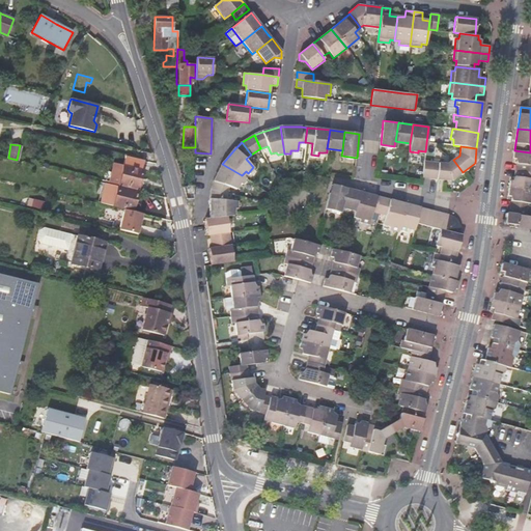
[(514,150),(513,159),(516,159),(516,164),(515,170),(530,172),(530,152),(514,150)]
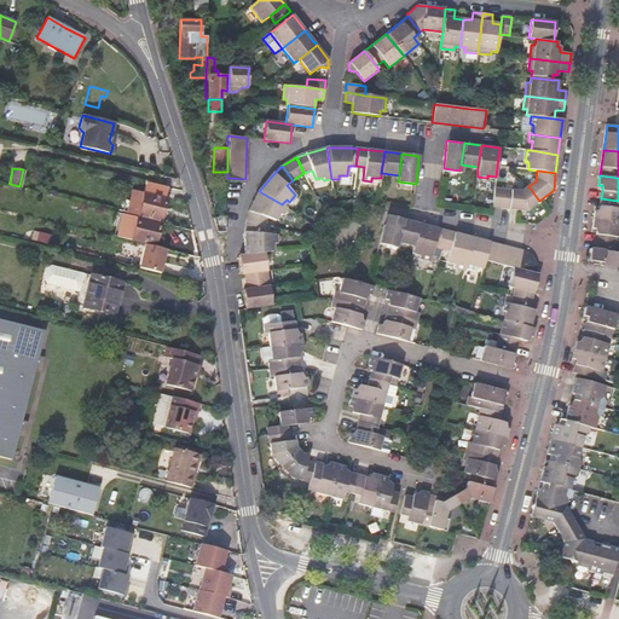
[(165,198),(167,187),(146,183),(143,194),(132,191),(129,201),(126,214),(138,218),(160,223),(166,198),(165,198)]
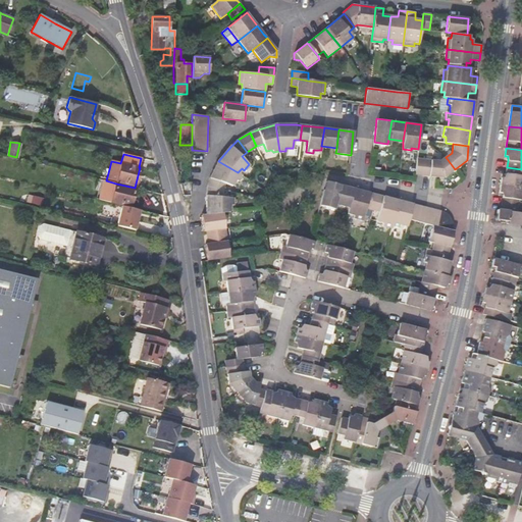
[(444,177),(455,169),(446,157),(439,162),(431,161),(429,175),(444,177)]
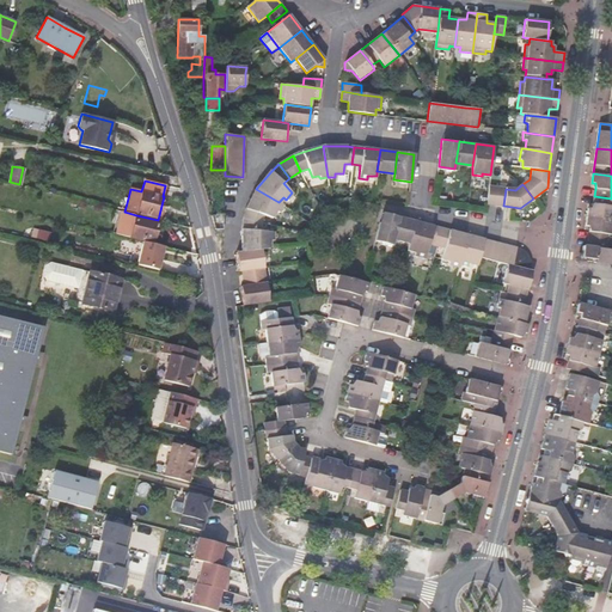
[(489,187),(487,204),(503,206),(506,189),(489,187)]
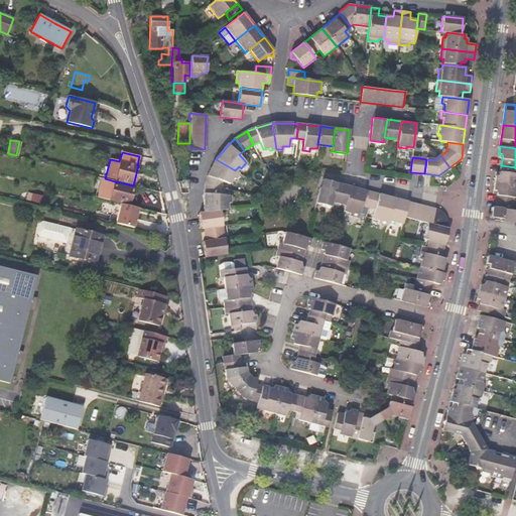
[(238,172),(235,170),(216,159),(207,177),(206,184),(220,187),(221,180),(230,182),(232,177),(235,178),(238,172)]
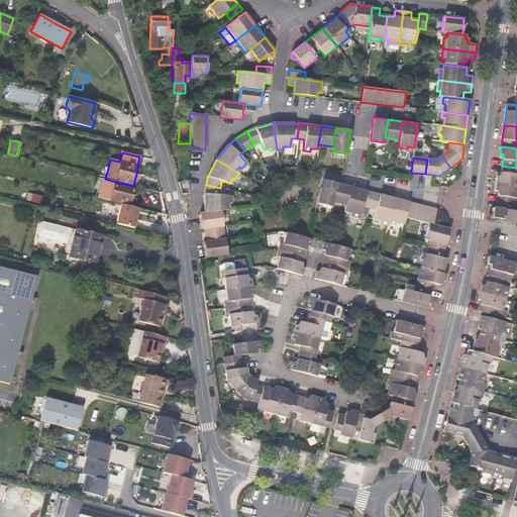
[(496,184),(516,186),(516,168),(502,166),(501,173),(501,177),(497,176),(496,184)]
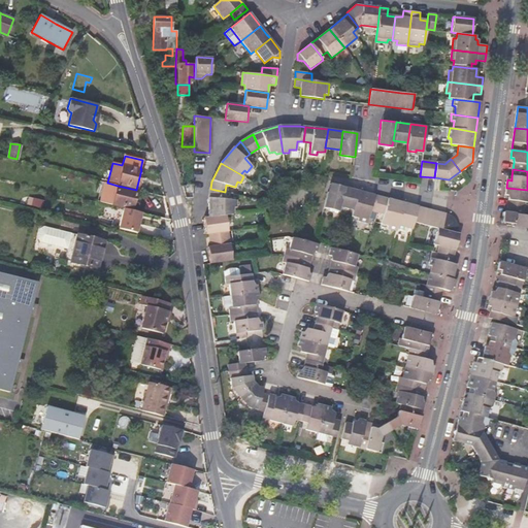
[(107,173),(99,171),(97,180),(103,182),(106,183),(107,183),(110,171),(107,171),(107,173)]
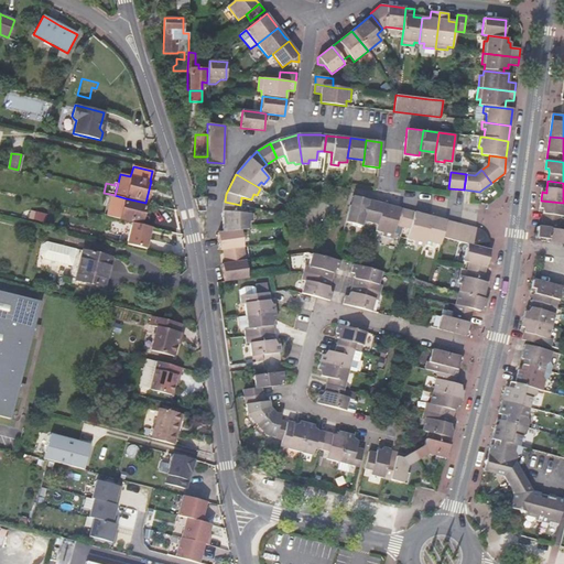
[(143,214),(145,203),(126,198),(114,195),(108,216),(140,225),(143,214)]
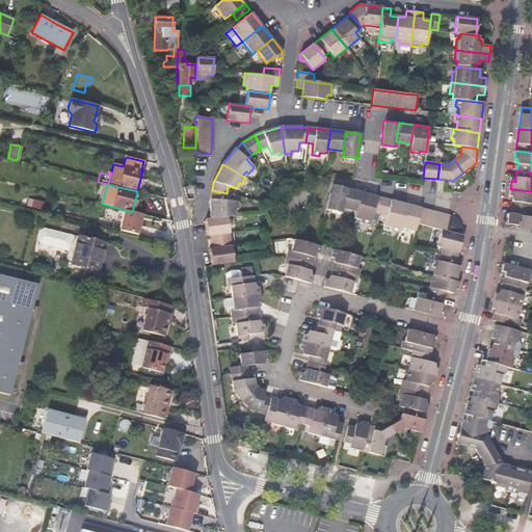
[(194,185),(183,186),(187,200),(194,200),(194,185)]
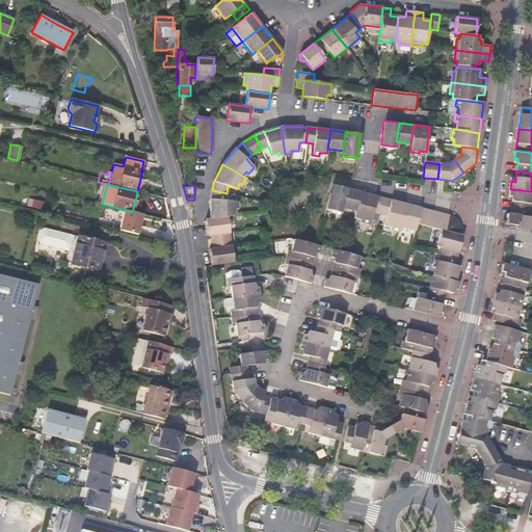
[(341,212),(342,207),(347,189),(333,185),(326,209),(341,212)]
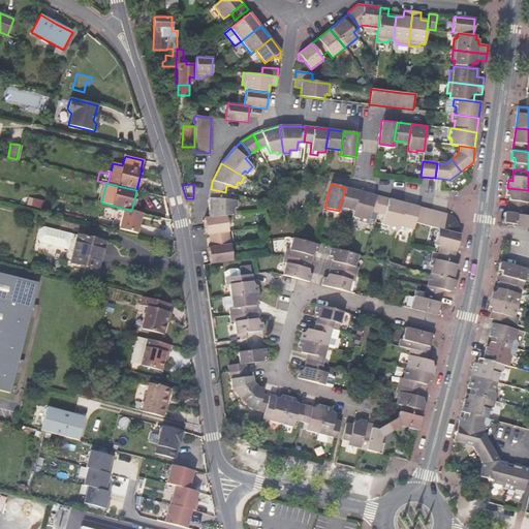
[(340,206),(354,210),(360,191),(345,188),(340,206)]
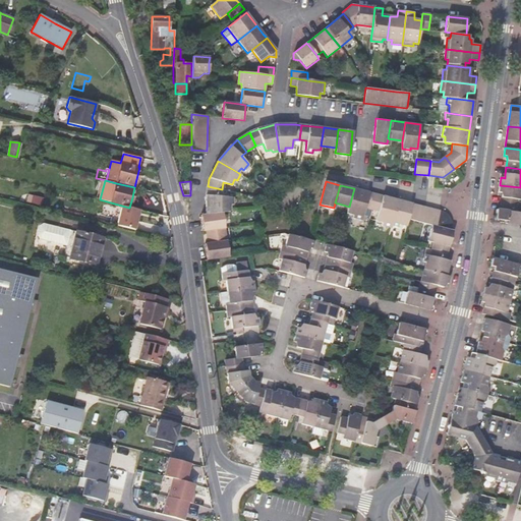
[(502,192),(502,197),(501,205),(517,206),(518,199),(520,199),(520,187),(500,185),(499,192),(502,192)]
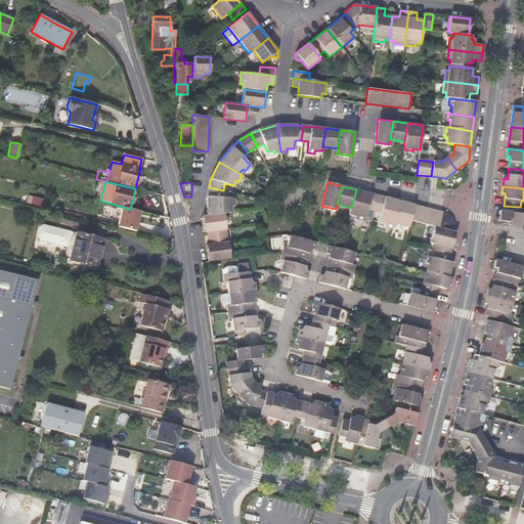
[(207,215),(224,213),(230,212),(230,207),(233,206),(233,200),(221,198),(223,190),(209,187),(208,188),(207,195),(207,215)]
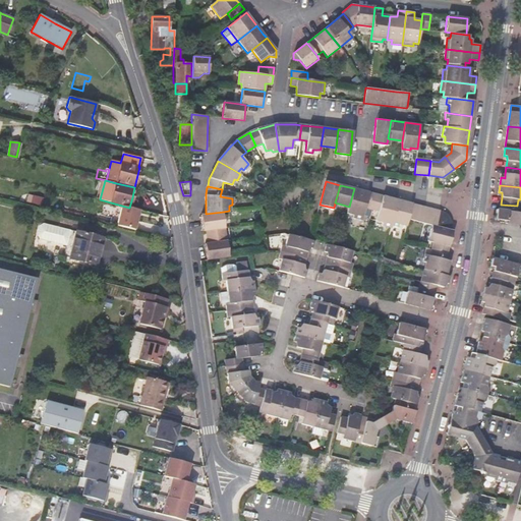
[(365,208),(371,210),(375,194),(354,188),(349,207),(348,212),(354,214),(353,217),(361,219),(365,208)]
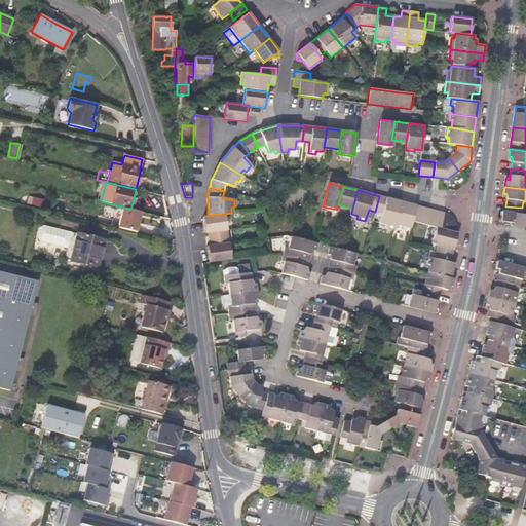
[(395,229),(396,228),(402,202),(379,196),(375,212),(382,213),(380,222),(386,224),(386,227),(395,229)]
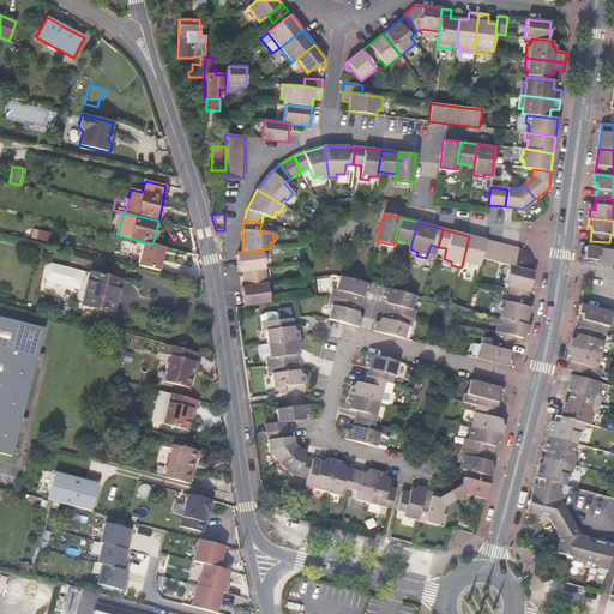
[(479,266),(481,258),(486,240),(469,236),(462,266),(469,268),(470,264),(479,266)]
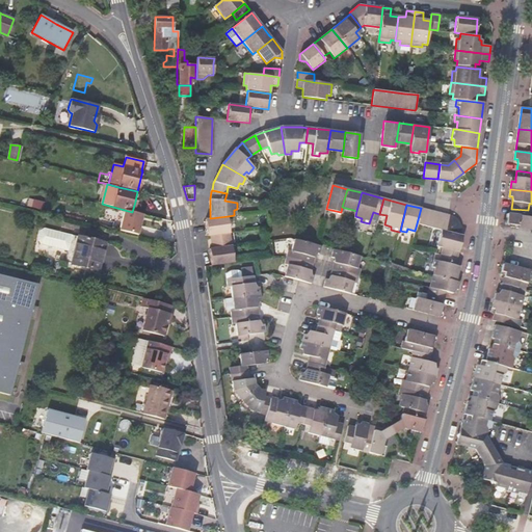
[(144,208),(142,214),(155,217),(157,209),(147,207),(144,208)]
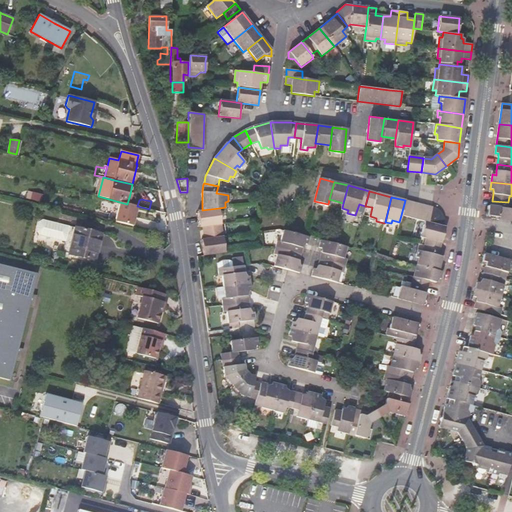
[(425,221),(429,223),(433,209),(433,207),(405,200),(401,215),(425,221)]
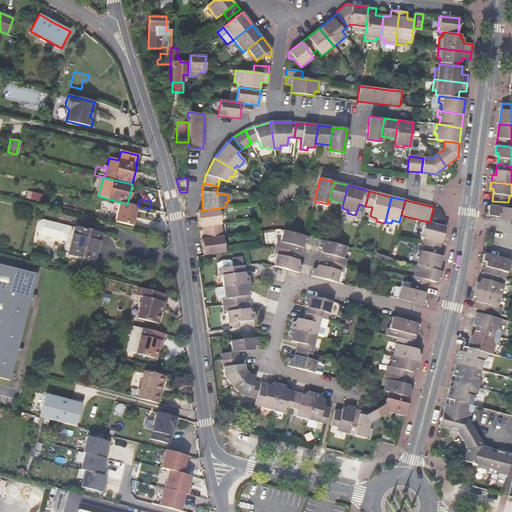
[(511,209),(507,209),(508,202),(492,201),(491,207),(487,206),(485,218),(489,218),(511,221),(511,209)]
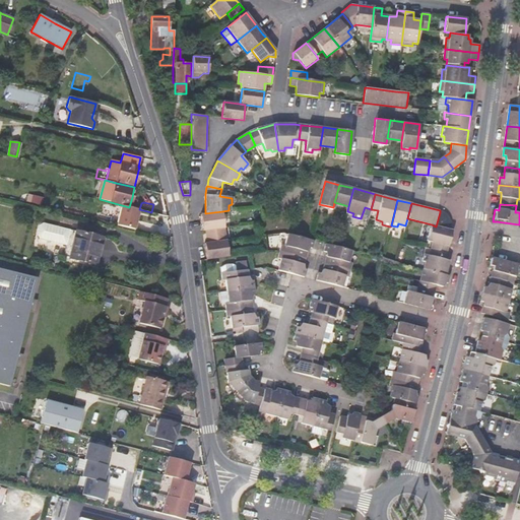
[(138,209),(121,205),(116,224),(133,230),(138,209)]
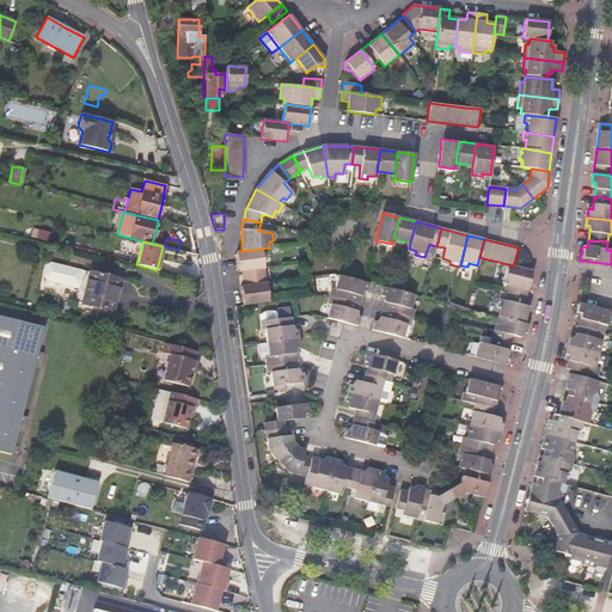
[(264,268),(262,249),(242,251),(236,252),(238,271),(242,271),(264,268)]
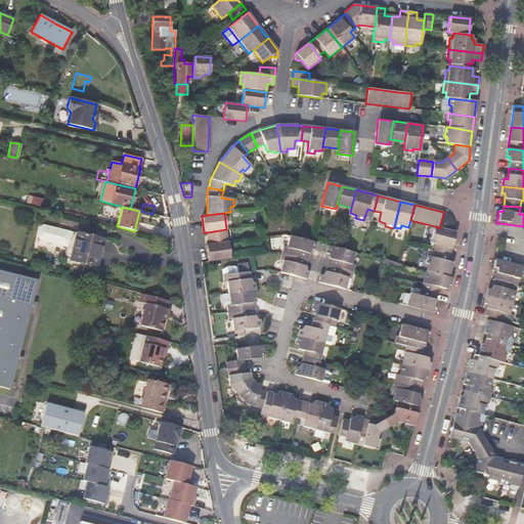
[(446,216),(443,214),(439,228),(452,231),(452,227),(452,225),(451,223),(450,220),(449,219),(446,216)]
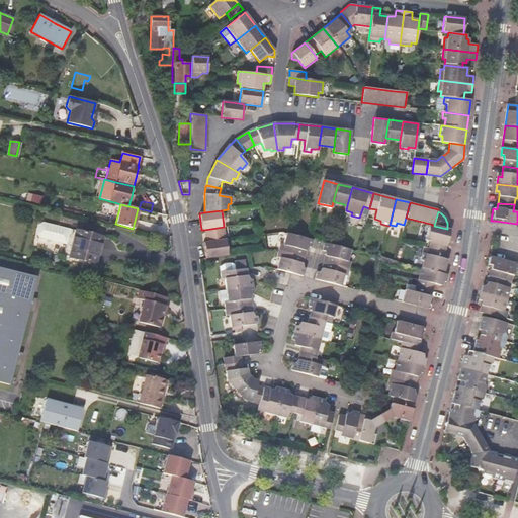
[(431,241),(429,247),(444,251),(450,230),(447,229),(434,226),(430,224),(426,239),(431,241)]
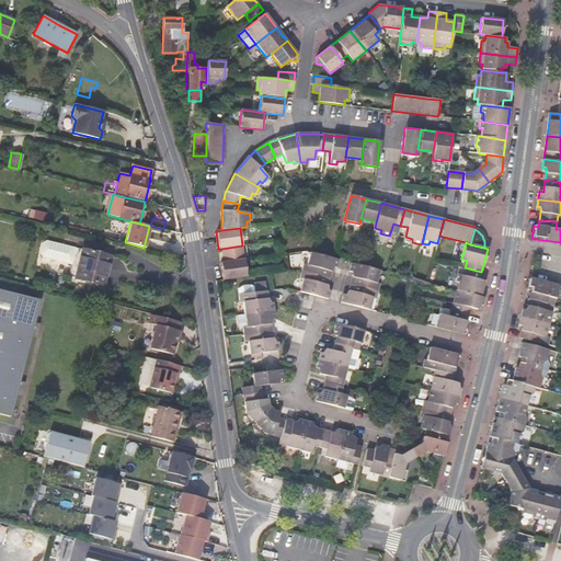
[(244,260),(242,245),(221,249),(222,255),(222,262),(244,260)]
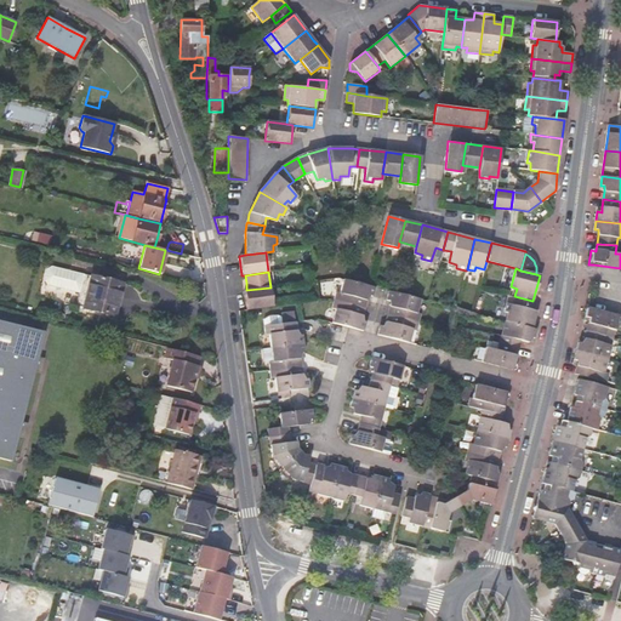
[(119,300),(123,284),(92,277),(90,285),(84,308),(114,317),(119,300)]
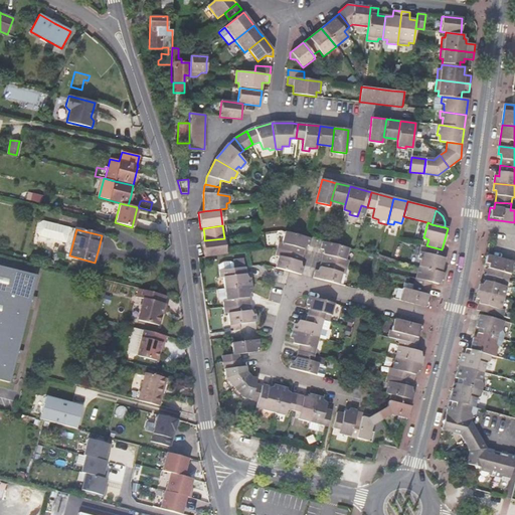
[(279,242),(277,248),(302,255),(305,244),(309,245),(311,238),(285,232),(282,243),(279,242)]
